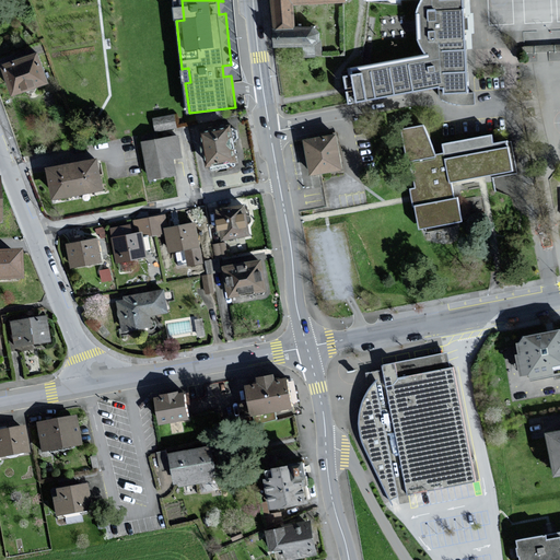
[(269,0),(272,31),(293,31),(292,6),(341,3),(340,0),(269,0)]
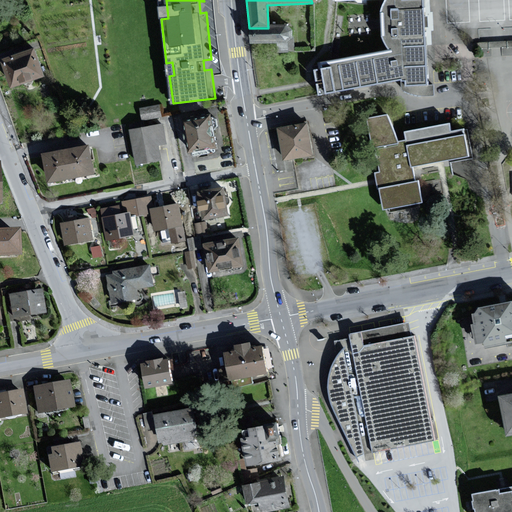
[(316,97),(401,81),(401,88),(425,87),(421,0),(332,0),(333,1),(351,0),(384,0),(384,1),(382,4),(380,7),(379,10),(379,37),(382,43),(384,47),(388,52),(319,65),(319,70),(312,71),(316,97)]
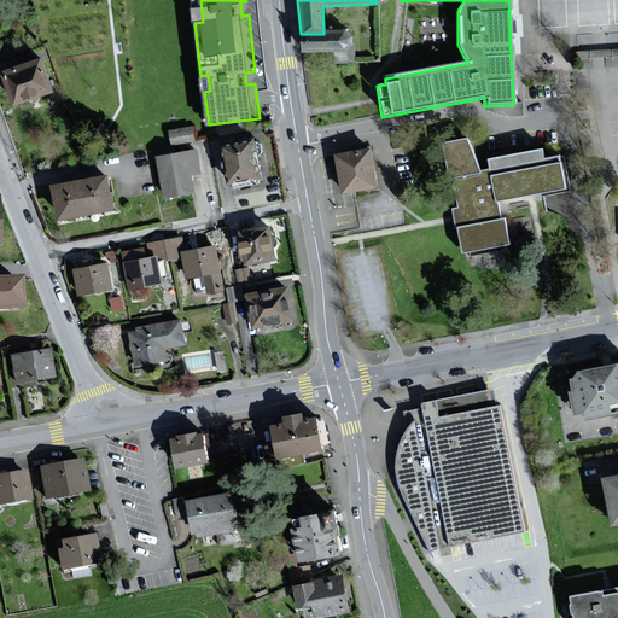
[(350,33),(324,34),(301,34),(302,53),(331,53),(331,63),(351,63),(350,33)]
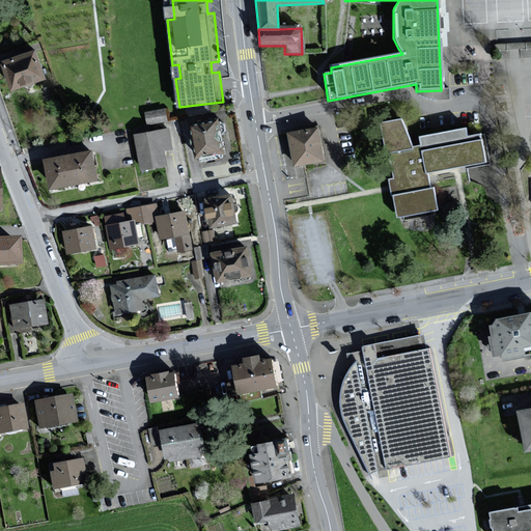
[(39,49),(5,60),(15,88),(49,77),(39,49)]
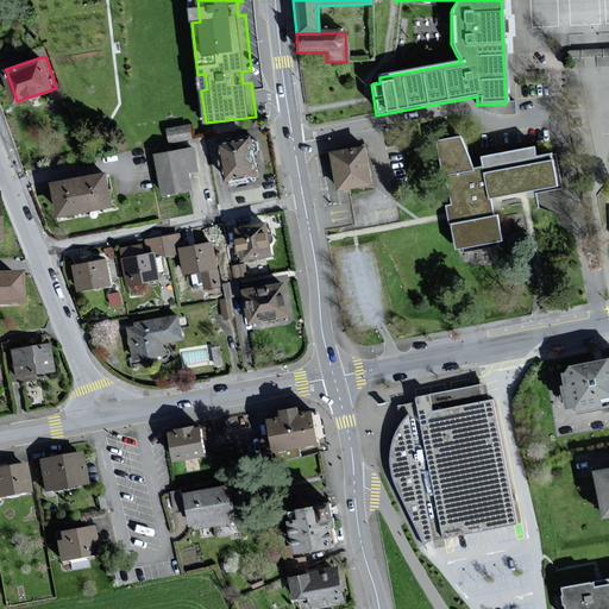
[(192,125),(170,129),(173,142),(194,138),(192,125)]
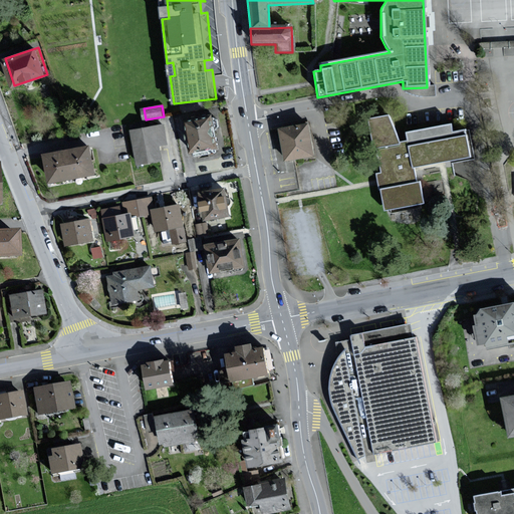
[(214,116),(194,120),(199,148),(220,143),(214,116)]
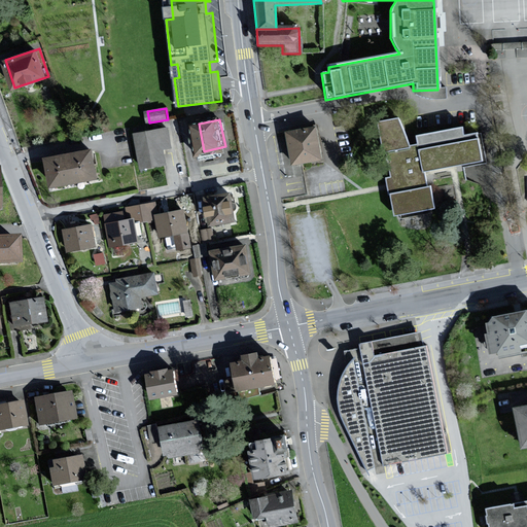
[(418,147),(410,148),(397,120),(376,124),(382,154),(386,153),(390,179),(384,180),(391,217),(433,210),(430,188),(425,189),(423,175),(485,164),(480,133),(463,136),(462,129),(416,137),(418,147)]
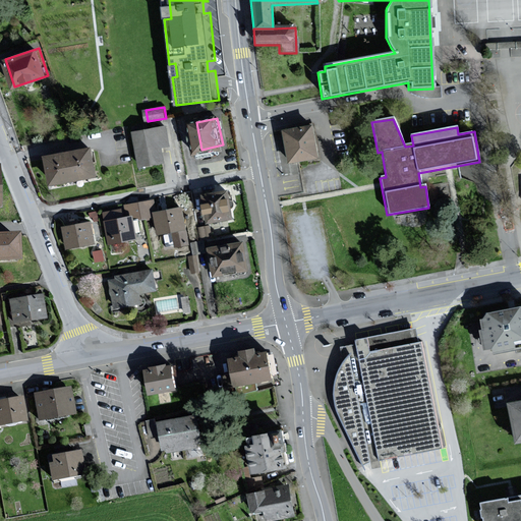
[(169,146),(166,126),(135,132),(142,165),(166,161),(163,147),(169,146)]
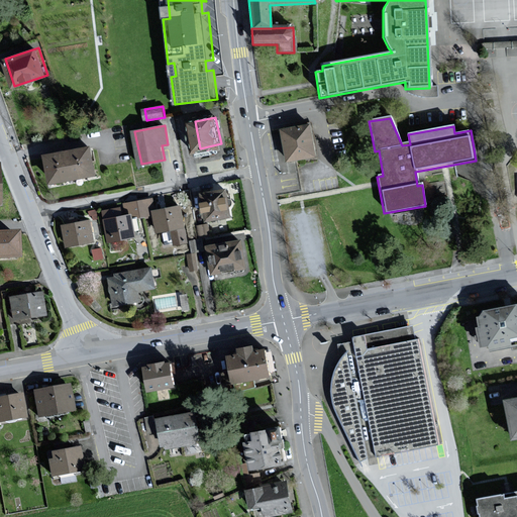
[(307,125),(279,130),(285,162),(312,157),(307,125)]
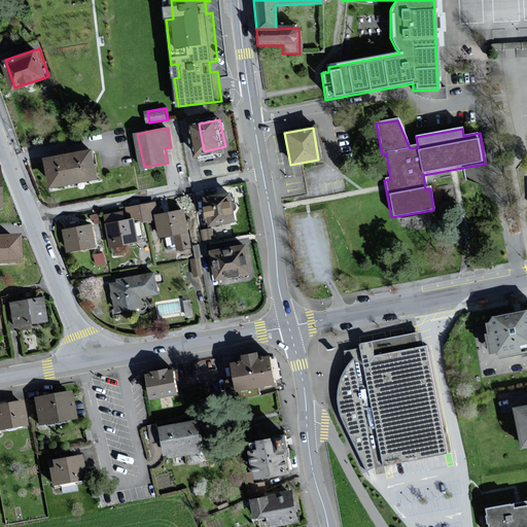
[(98,147),(50,156),(56,184),(103,176),(98,147)]
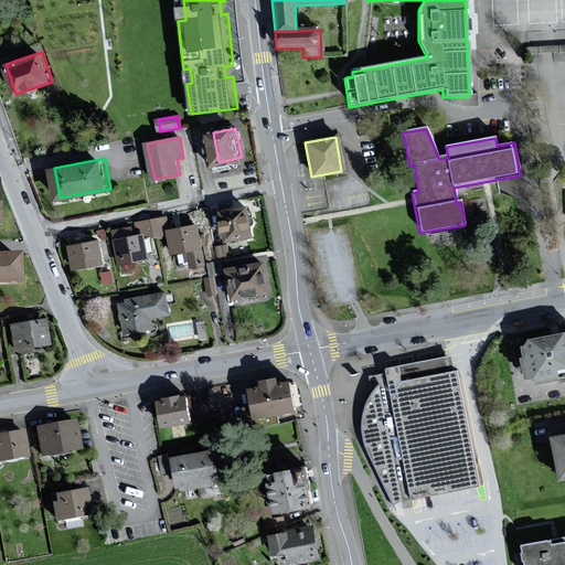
[(253,205),(223,210),(228,242),(257,236),(253,205)]
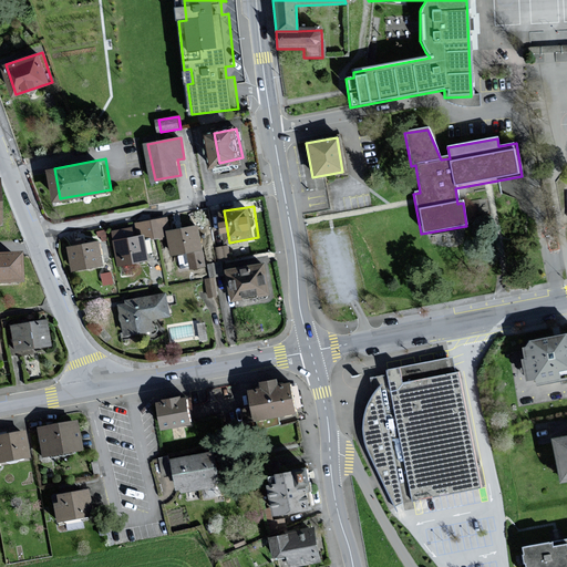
[(173,229),(171,218),(154,220),(157,237),(169,235),(173,256),(189,253),(193,270),(207,267),(200,225),(173,229)]
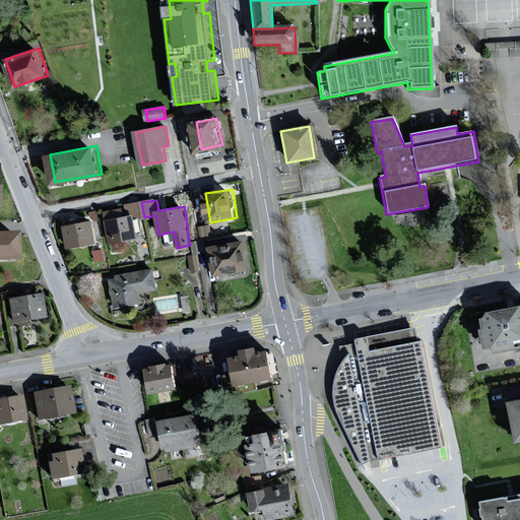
[(134,219),(144,217),(141,202),(126,205),(126,208),(106,211),(111,244),(138,239),(134,219)]
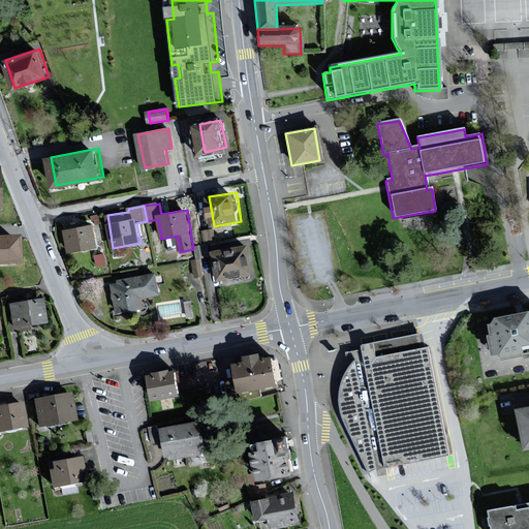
[(201,227),(210,225),(207,216),(199,218),(201,227)]
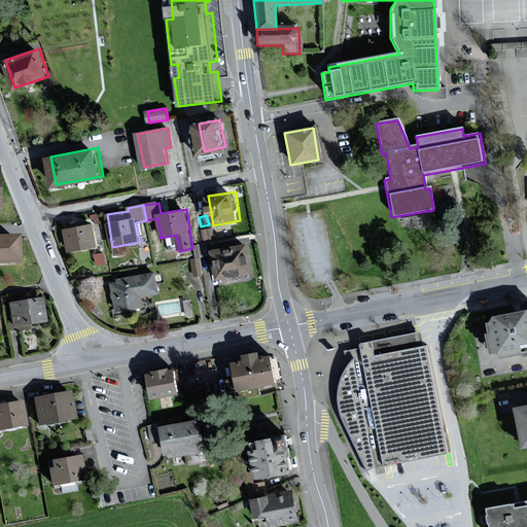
[(94,223),(65,230),(70,252),(99,247),(94,223)]
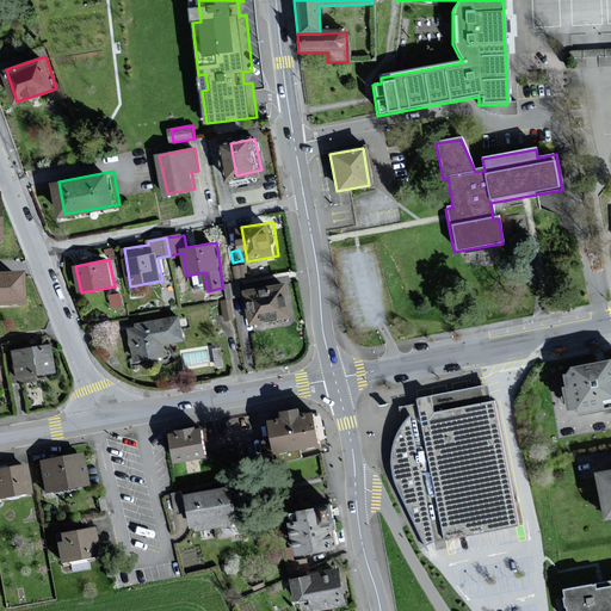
[(235,278),(248,277),(247,261),(233,264),(235,278)]
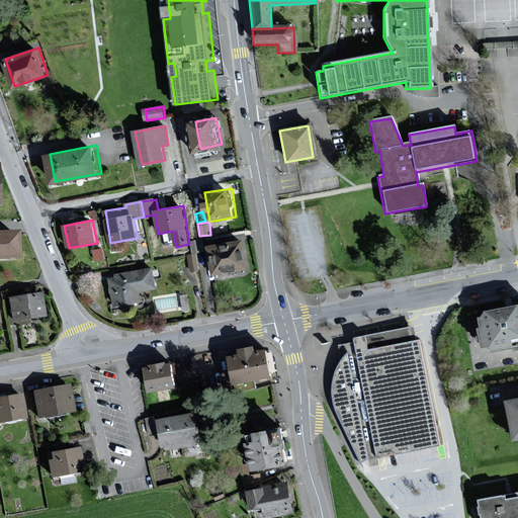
[(0,258),(23,258),(22,230),(0,231),(0,258)]
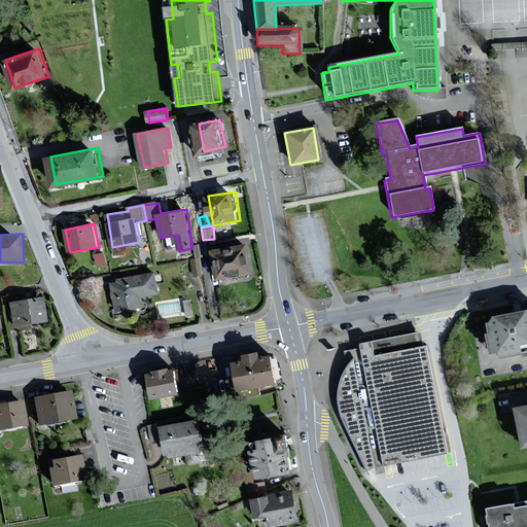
[(250,243),(215,250),(220,278),(255,271),(250,243)]
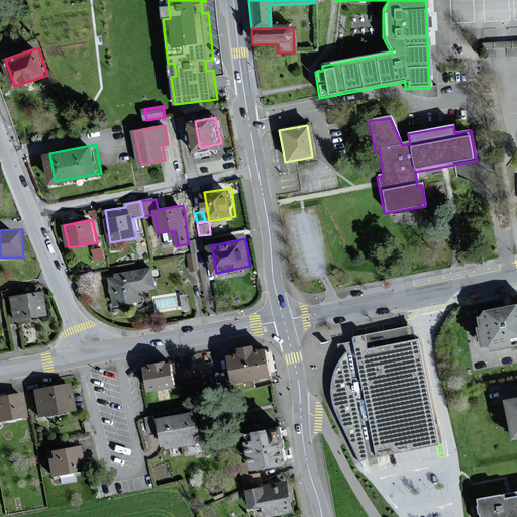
[(157,289),(153,268),(117,272),(117,276),(111,276),(115,305),(142,302),(141,291),(157,289)]
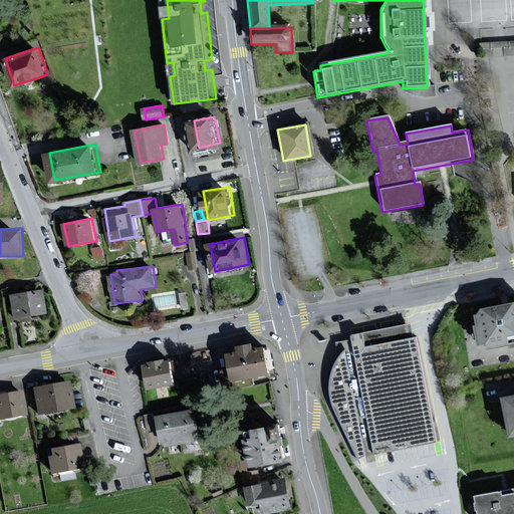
[(44,289),(10,294),(14,318),(47,314),(44,289)]
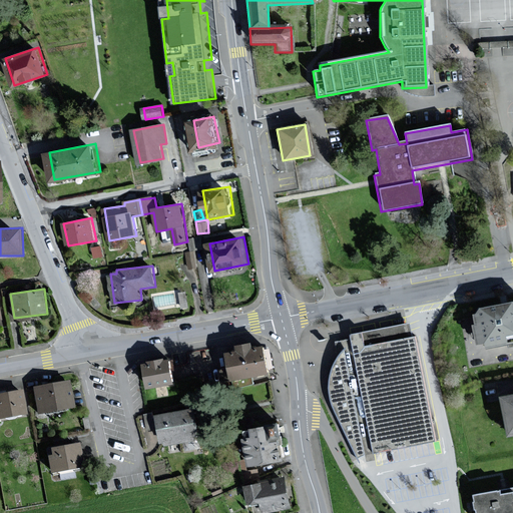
[(512,301),(477,307),(473,308),(475,323),(471,323),(474,343),(482,341),(483,348),(512,343),(512,301)]
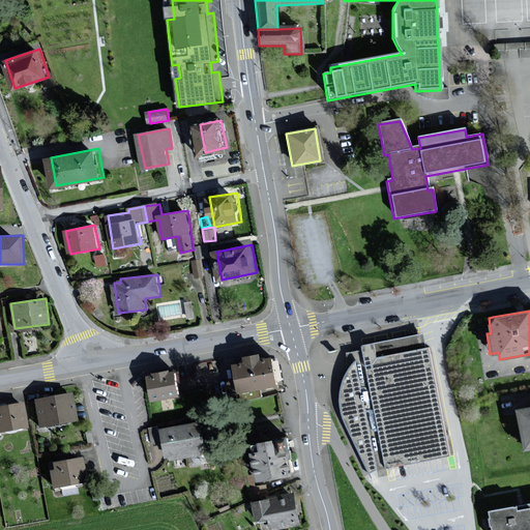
[(447,455),(422,334),(360,346),(361,352),(346,354),(348,369),(344,375),(342,381),(339,388),(337,396),(337,403),(339,409),(341,416),(344,425),(354,447),(370,474),(383,468),(447,455)]
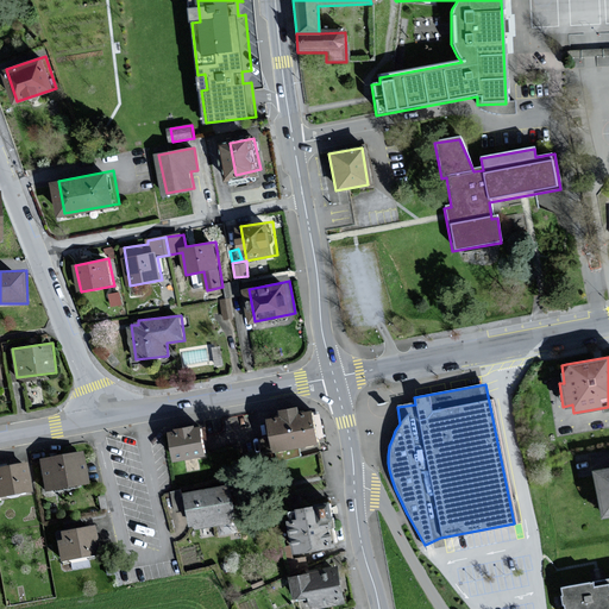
[(286,414),(271,416),(277,450),(325,441),(318,408),(305,410),(303,403),(284,407),(286,414)]
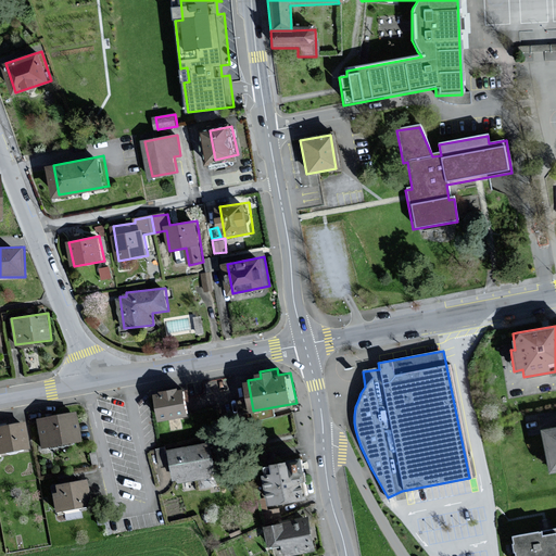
[(187,387),(158,392),(163,419),(191,414),(187,387)]
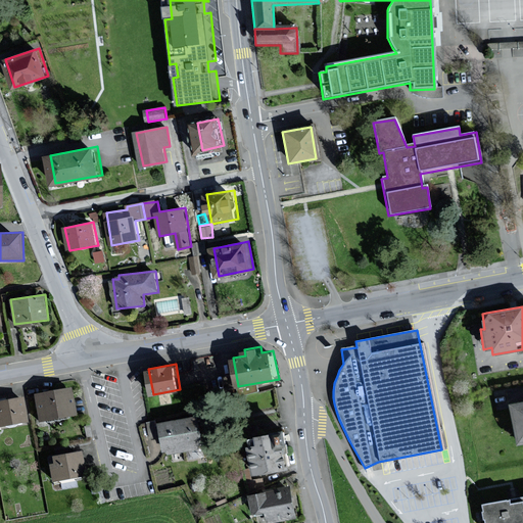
[(72,388),(35,394),(39,421),(76,415),(72,388)]
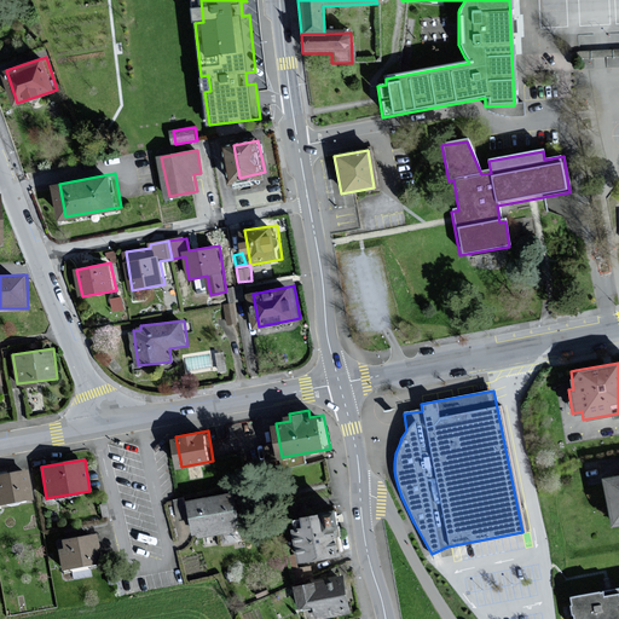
[(29,470),(0,475),(0,505),(34,501),(29,470)]
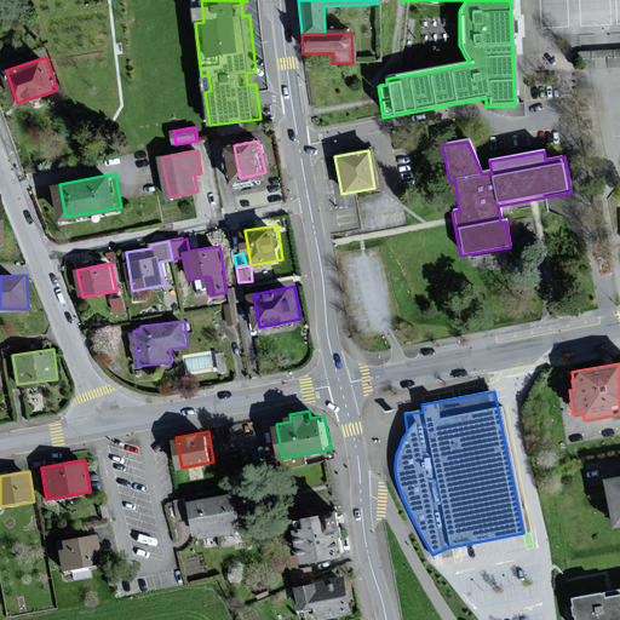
[(619,476),(603,480),(612,528),(619,527),(619,476)]
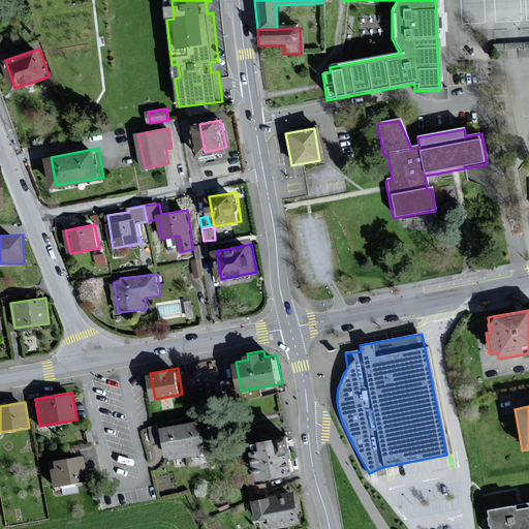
[(205,422),(164,429),(166,440),(169,457),(210,450),(207,434),(205,422)]
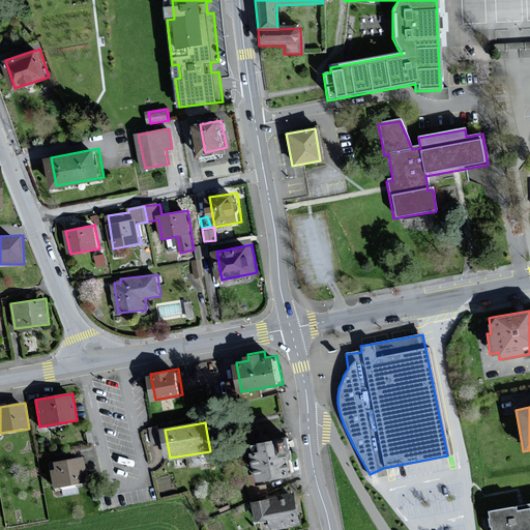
[(160,440),(159,425),(150,425),(151,441),(160,440)]
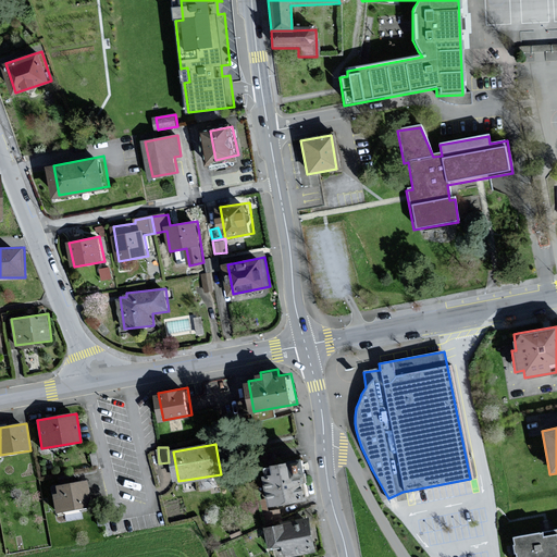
[(281,472),(270,474),(273,503),(311,497),(308,473),(311,472),(309,457),(297,459),(298,461),(280,463),(281,472)]
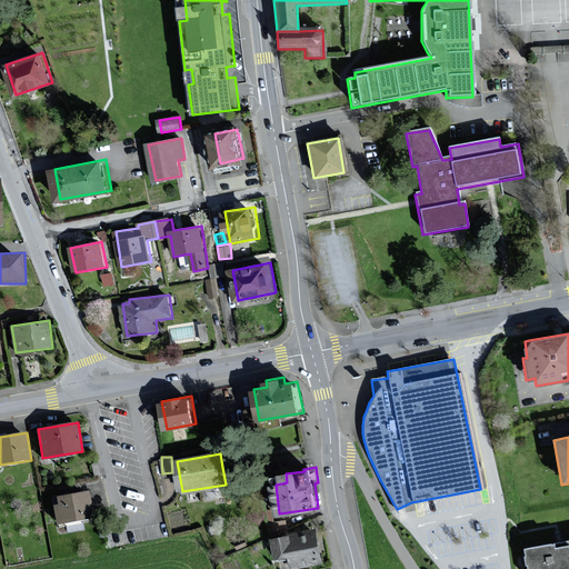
[(93,518),(89,492),(58,497),(59,506),(55,506),(58,525),(93,518)]
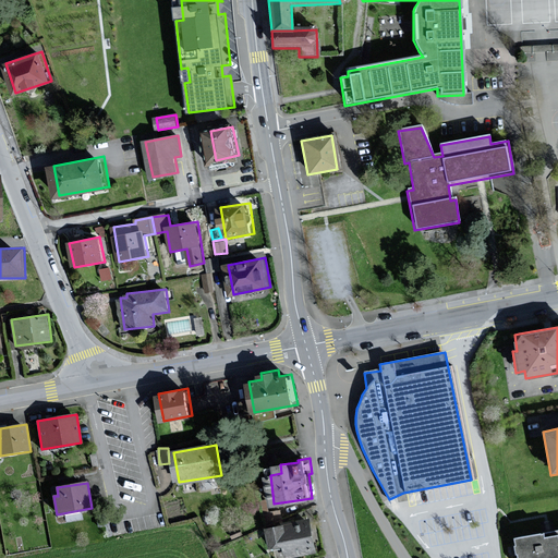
[(319,549),(313,519),(269,528),(274,547),(287,545),(289,556),(319,549)]
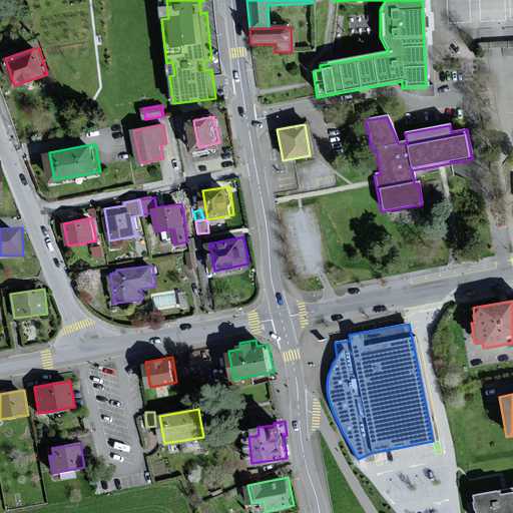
[(512,512),(512,486),(506,488),(471,494),(473,503),(471,503),(472,509),(474,509),(474,512),(512,512)]
